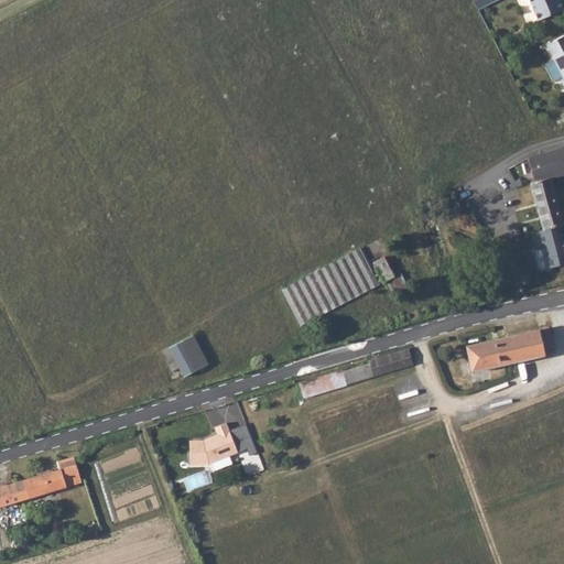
[(490,0),(476,0),(472,2),(477,11),(492,3),(490,0)]
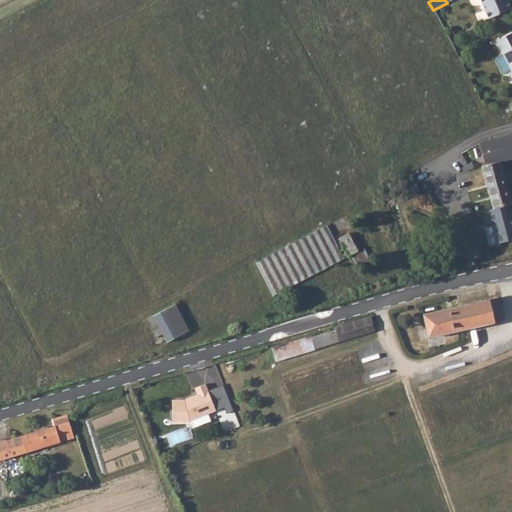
[(479,0),(488,20),(511,10),(507,0),(479,0)]
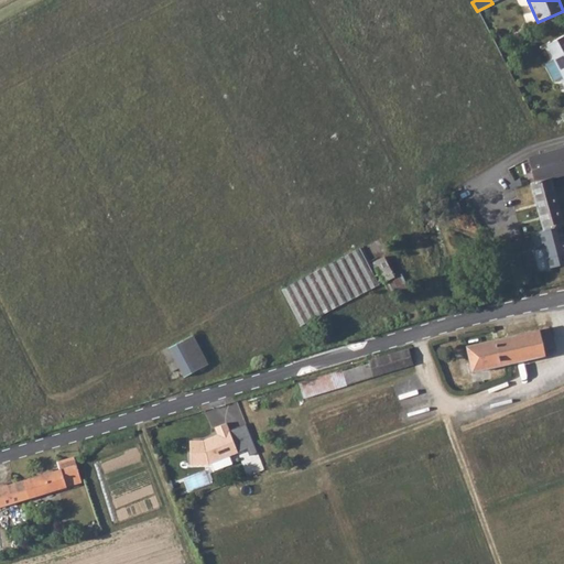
[(563,36),(546,45),(553,58),(553,60),(562,79),(561,84),(563,88),(563,36)]
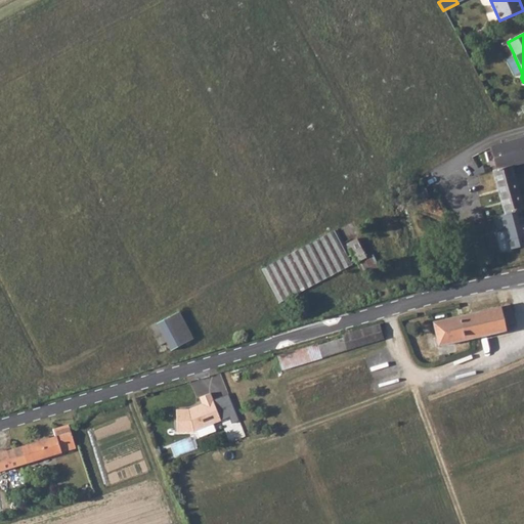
[(495,184),(489,186),(492,197),(498,194),(504,214),(522,209),(511,164),(523,160),(523,136),(490,146),(494,164),(491,165),(492,169),(491,169),(495,184)]
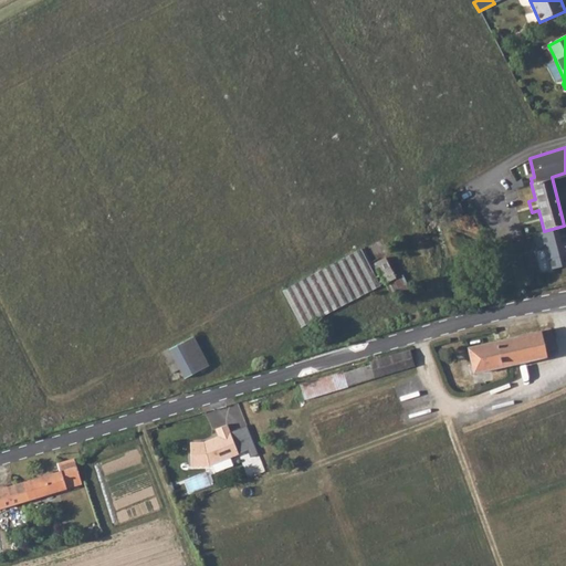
[(293,313),(301,326),(329,312),(370,290),(379,285),(370,269),(359,249),(334,262),(306,276),(281,290),(293,313)]
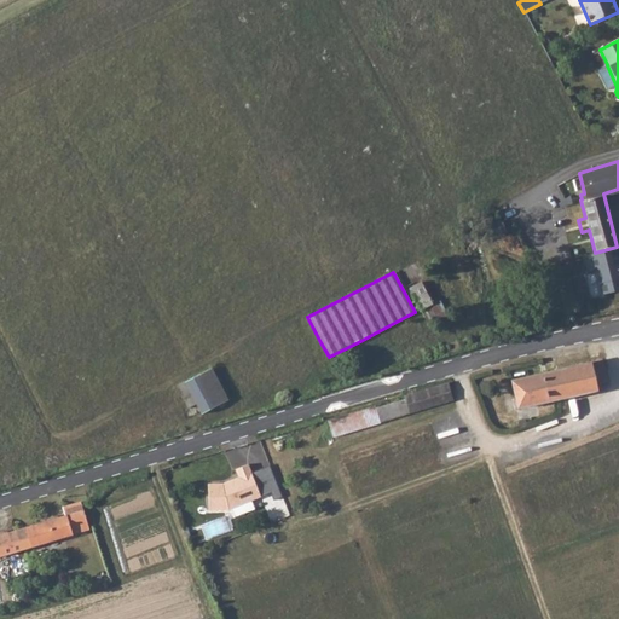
[(408,287),(420,310),(432,304),(420,281),(408,287)]
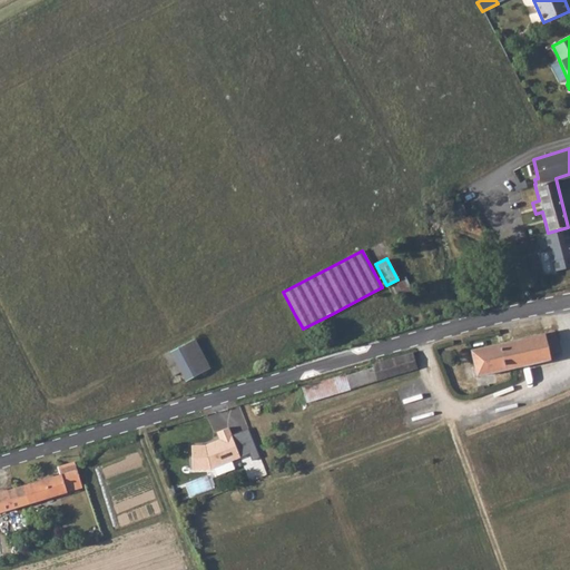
[(397,279),(386,285),(393,298),(410,290),(403,276),(397,279)]
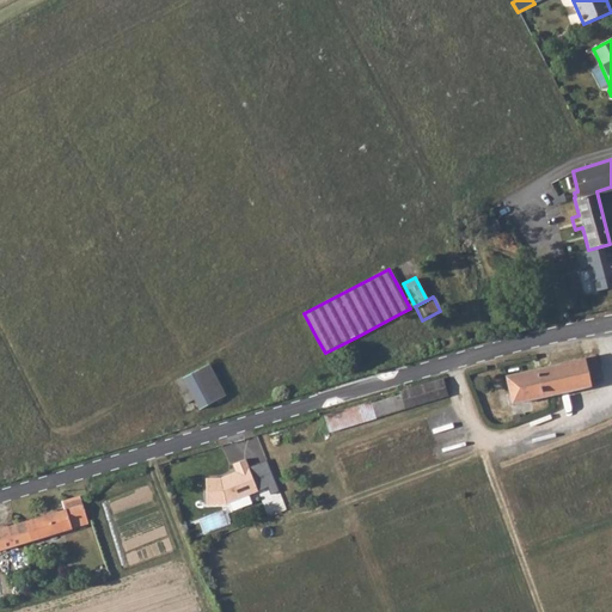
[(595,355),(506,375),(512,402),(591,385),(588,374),(592,373),(593,377),(599,375),(595,355)]
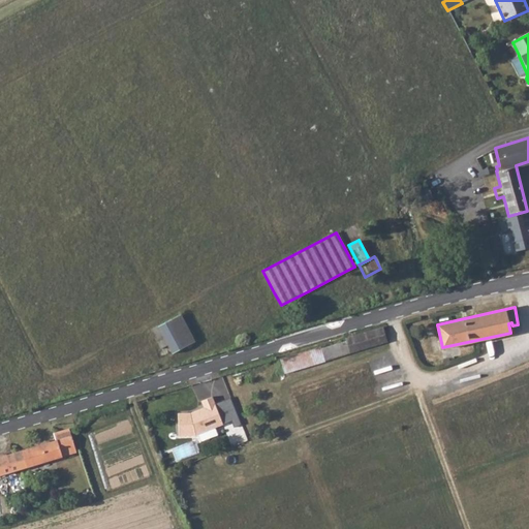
[(180,314),(165,322),(180,348),(194,341),(180,314)]
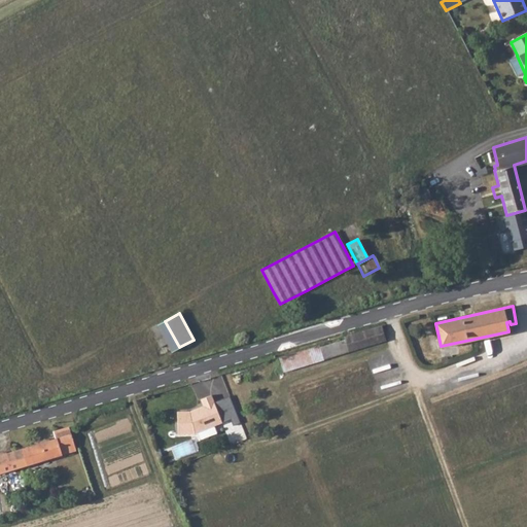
[(179,347),(165,321),(157,325),(172,351),(179,347)]
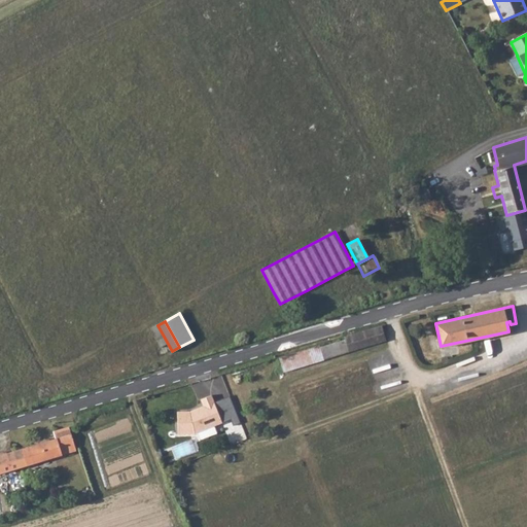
[(381,324),(344,337),(345,339),(320,347),(324,359),(386,340),(381,324)]
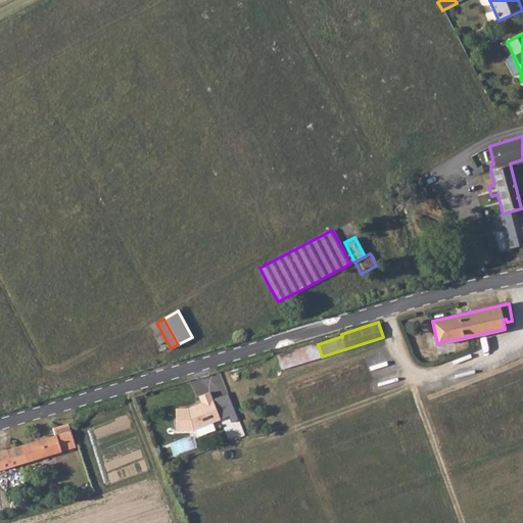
[(188,408),(176,409),(177,430),(193,430),(197,428),(196,426),(209,421),(212,422),(221,419),(209,391),(199,396),(201,402),(188,408)]
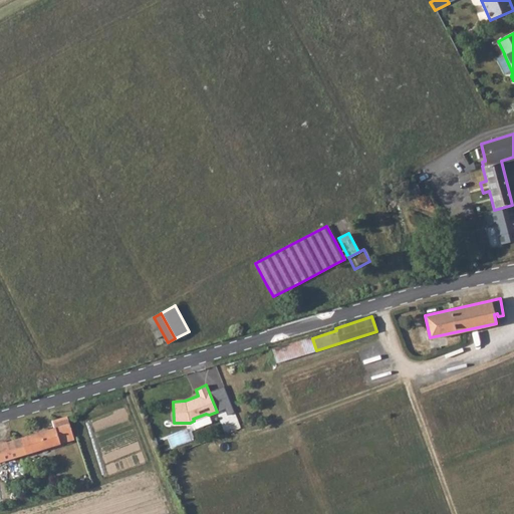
[(55,428),(0,444),(0,461),(73,439),(67,416),(53,421),(55,428)]
